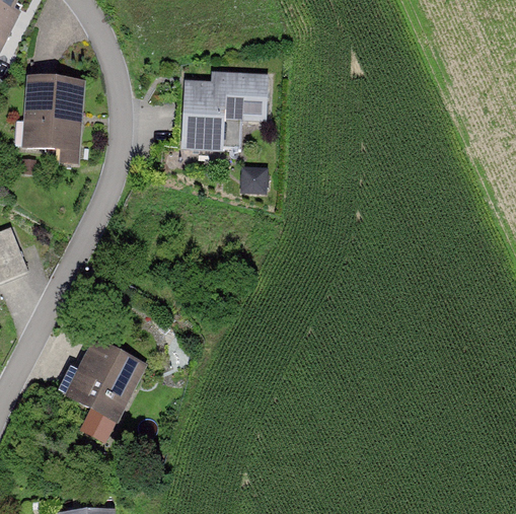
[(0,0),(0,45),(17,11),(10,8),(14,0),(0,0)]
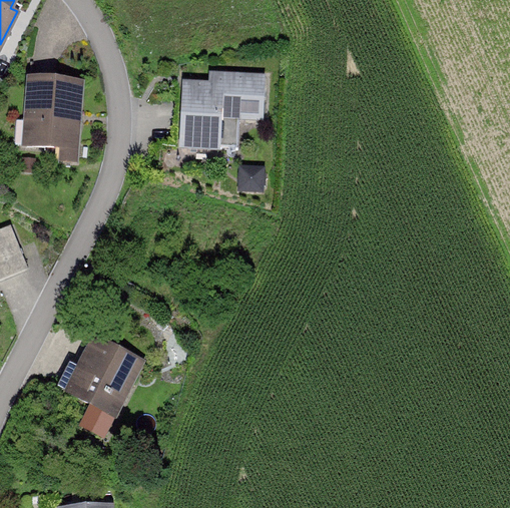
[(208,82),(181,81),(179,149),(220,150),(221,119),(264,121),(266,72),(208,70),(208,82)]
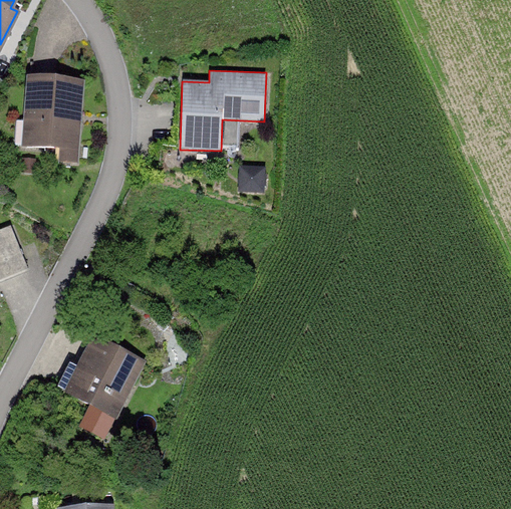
[(80,76),(24,74),(22,145),(58,146),(57,161),(77,161),(80,76)]
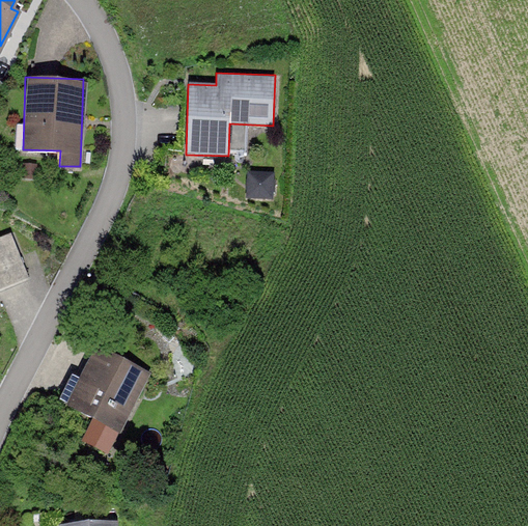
[(0,296),(33,283),(11,230),(0,234),(0,296)]
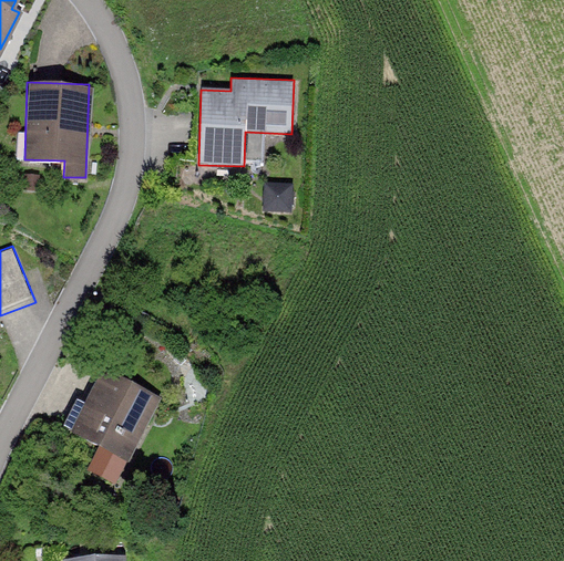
[(159,396),(104,369),(86,404),(78,400),(63,429),(95,446),(82,473),(113,488),(159,396)]
